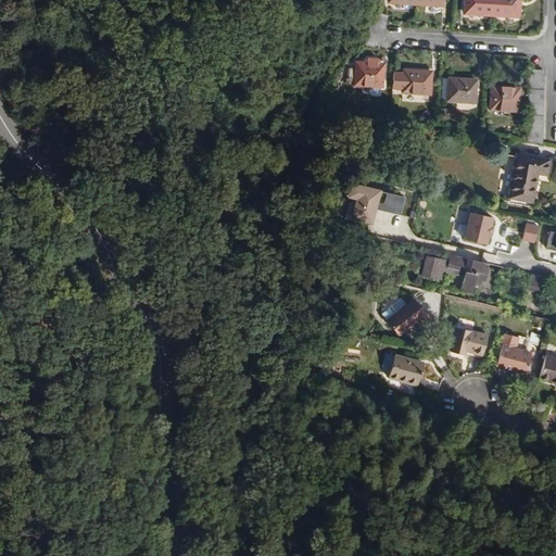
[(495,16),(495,0),(468,0),(467,14),(495,16)]
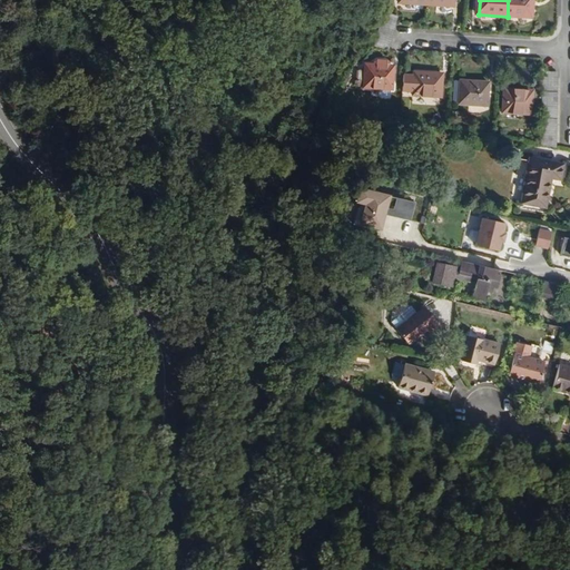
[(534,18),(534,0),(508,0),(508,17),(534,18)]
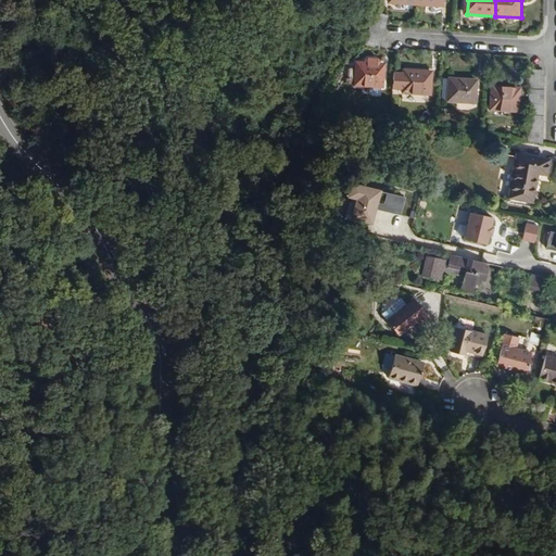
[(384,87),(386,64),(382,64),(381,61),(379,59),(370,59),(367,61),(367,63),(358,63),(358,68),(351,68),(351,80),(357,80),(357,86),(371,86),(371,93),(374,96),(383,97),(383,87),(384,87)]
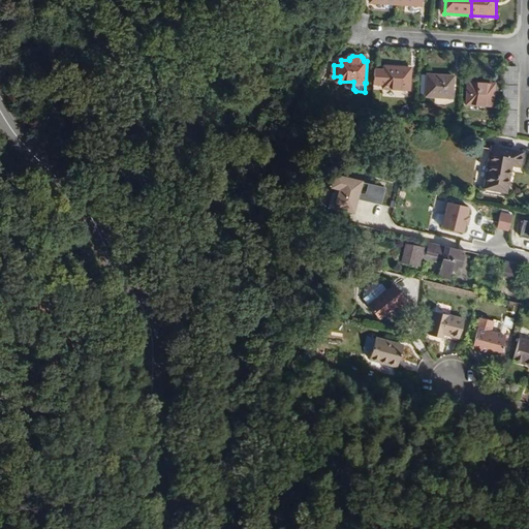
[(411,90),(412,68),(387,67),(387,70),(378,70),(376,86),(386,86),(385,89),(411,90)]
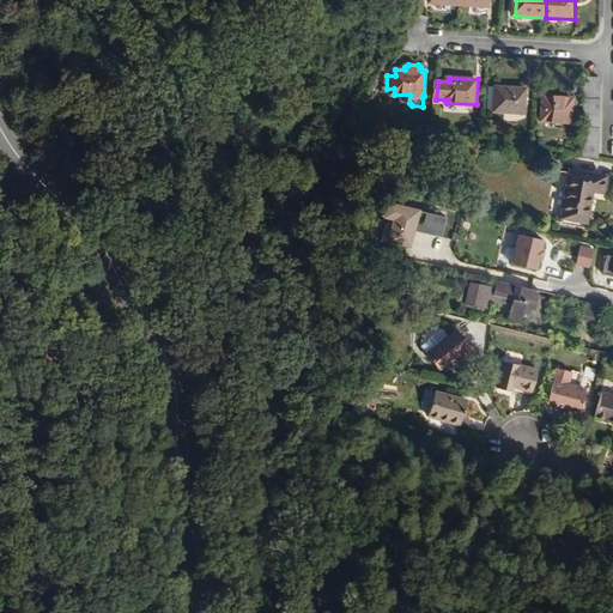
[(526,114),(527,89),(497,87),(496,113),(526,114)]
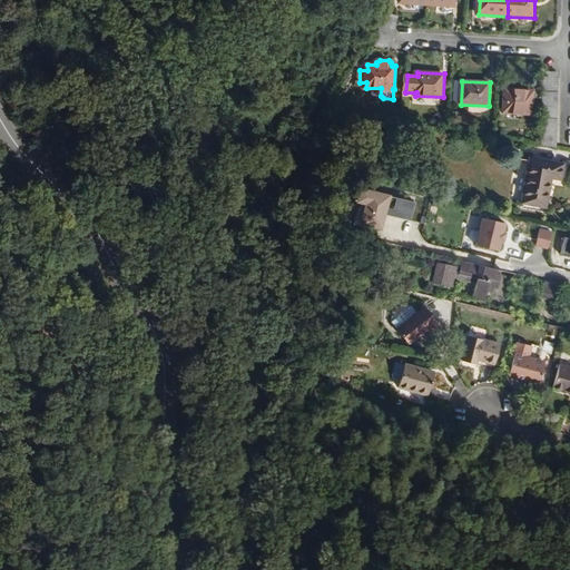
[(533,115),(534,91),(507,90),(505,112),(533,115)]
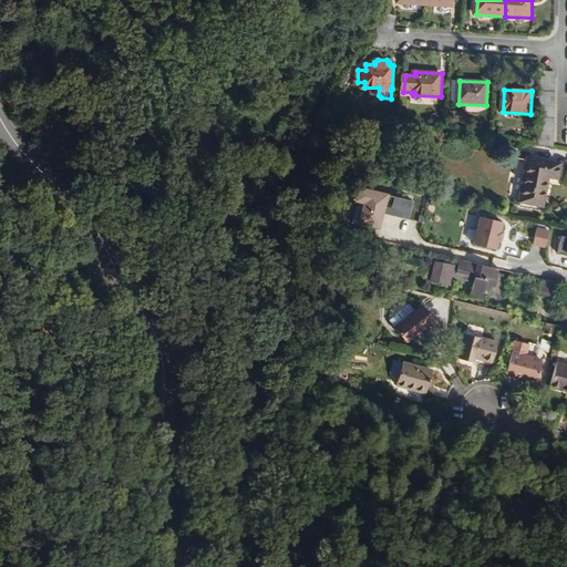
[(547,176),(549,162),(517,156),(509,200),(533,205),(537,175),(547,176)]
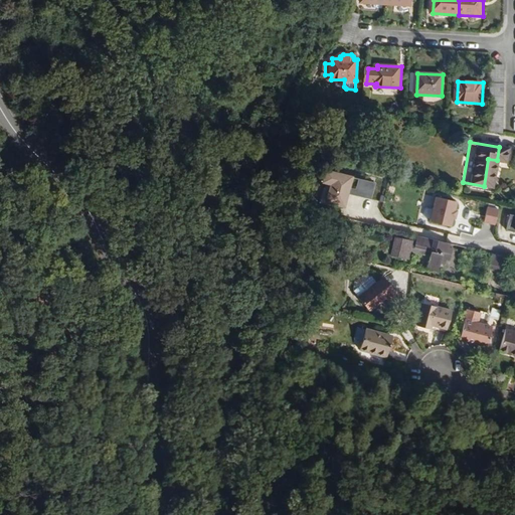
[(349,178),(320,170),(317,182),(322,183),(321,188),(319,188),(316,203),(326,206),(327,203),(340,206),(343,193),(342,193),(343,188),(346,189),(349,178)]
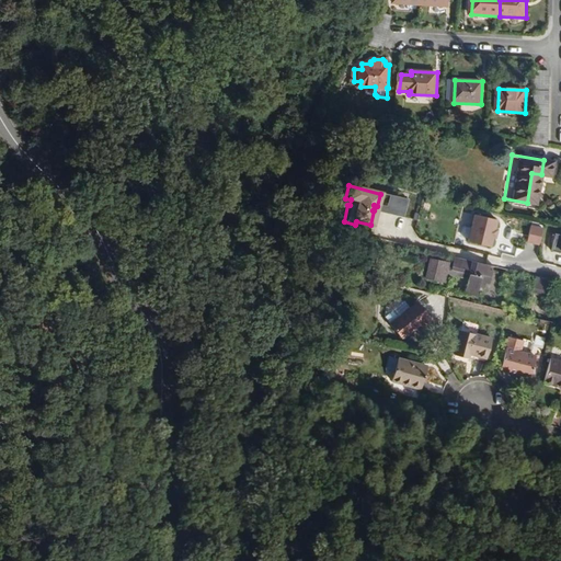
[(485,248),(492,220),(470,216),(464,242),(485,248)]
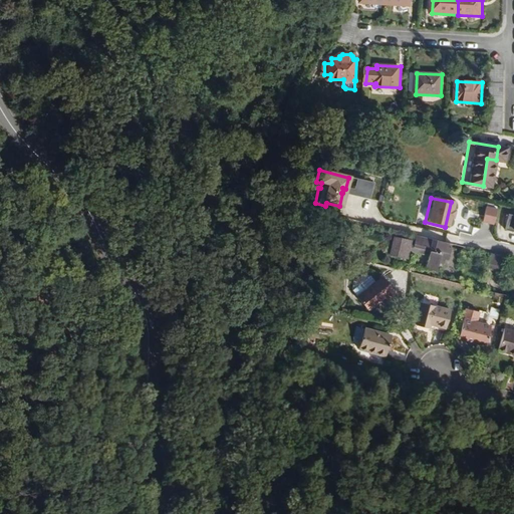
[(496,209),(485,207),(481,222),(492,225),(496,209)]
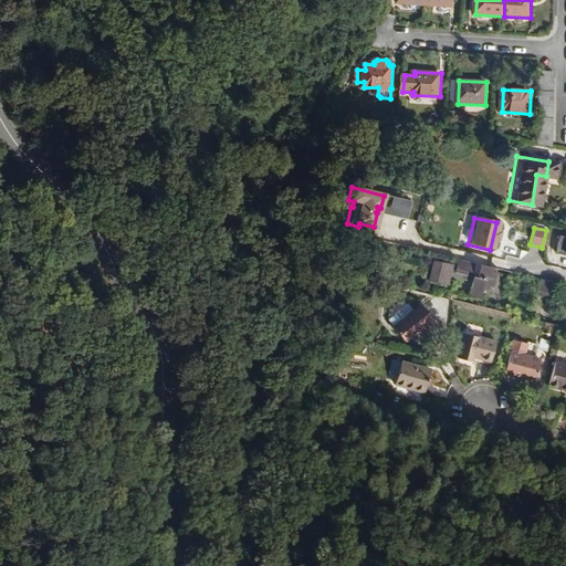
[(565,237),(559,236),(556,253),(565,255),(565,237)]
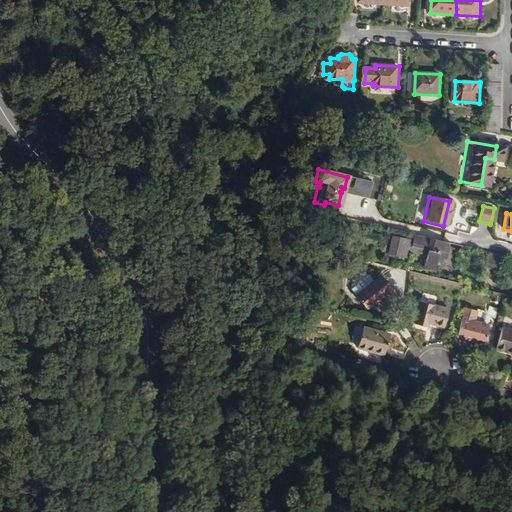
[(443,244),(444,240),(412,232),(409,242),(403,241),(404,236),(391,233),(386,252),(400,255),(402,247),(407,248),(407,251),(415,253),(416,250),(424,252),(421,265),(433,268),(435,260),(439,261),(440,257),(444,257),(447,245),(443,244)]
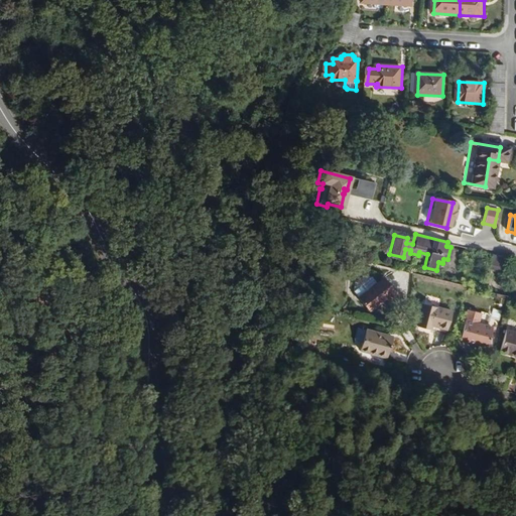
[(501,270),(504,256),(490,252),(487,266),(501,270)]
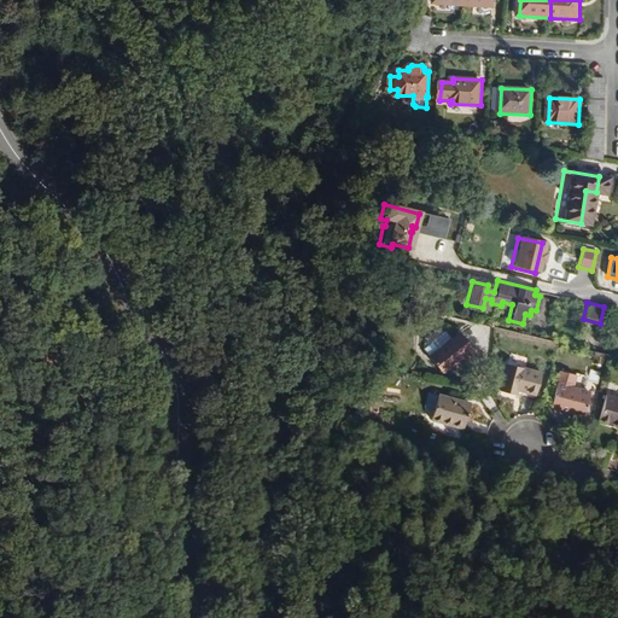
[(448,336),(441,327),(431,327),(421,336),(420,347),(426,355),(448,336)]
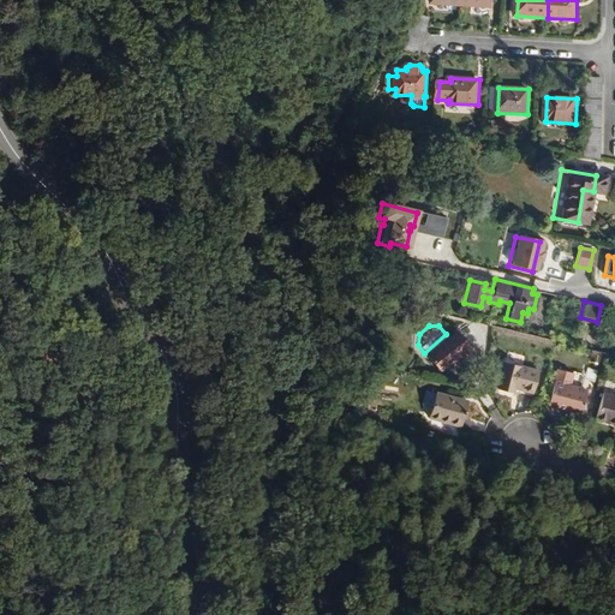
[(464,359),(473,350),(454,327),(446,334),(424,353),(437,369),(458,352),(464,359)]
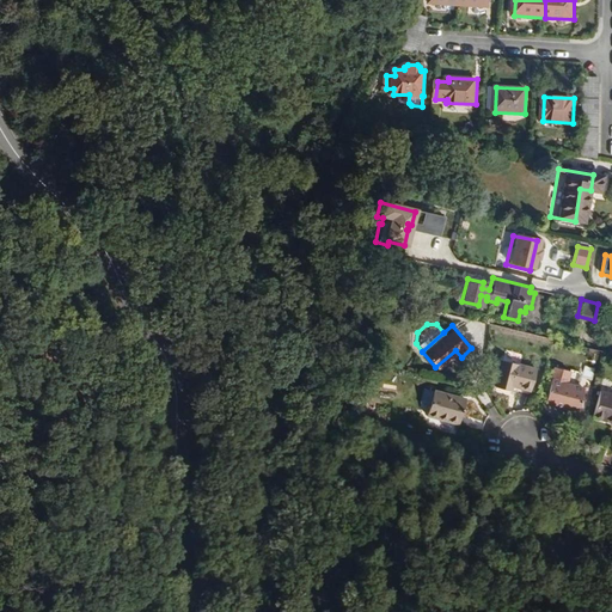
[(524,390),(530,367),(496,359),(489,386),(503,390),(505,385),(524,390)]
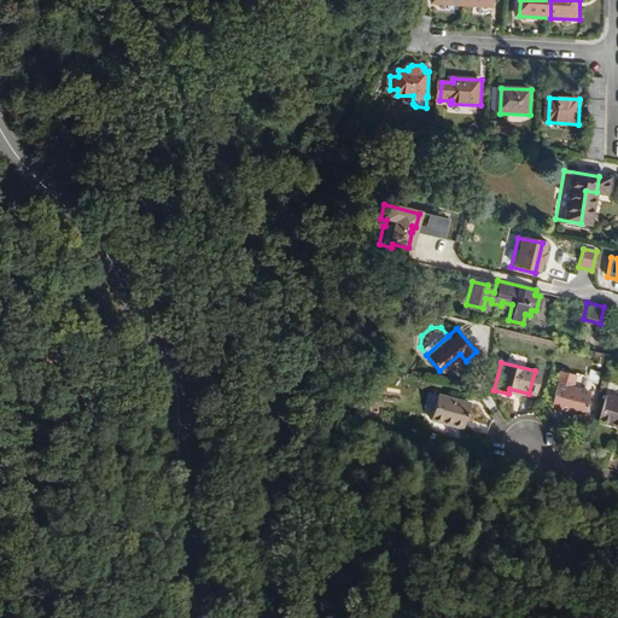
[(576,412),(583,389),(565,384),(569,371),(553,367),(543,403),(576,412)]
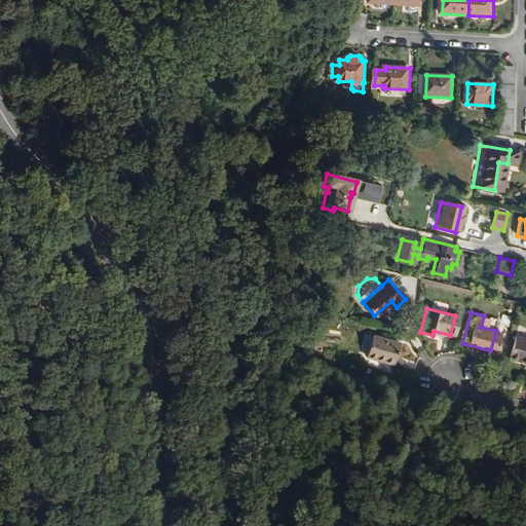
[(525,361),(525,338),(511,334),(504,358),(520,363),(521,360),(525,361)]
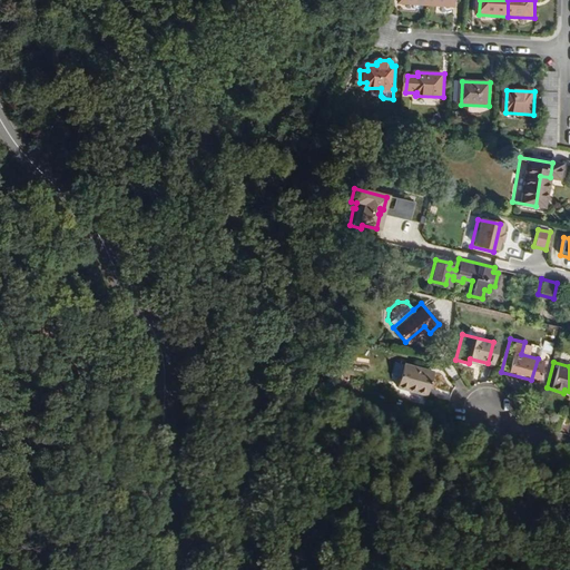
[(422,395),(428,372),(399,364),(393,389),(422,395)]
